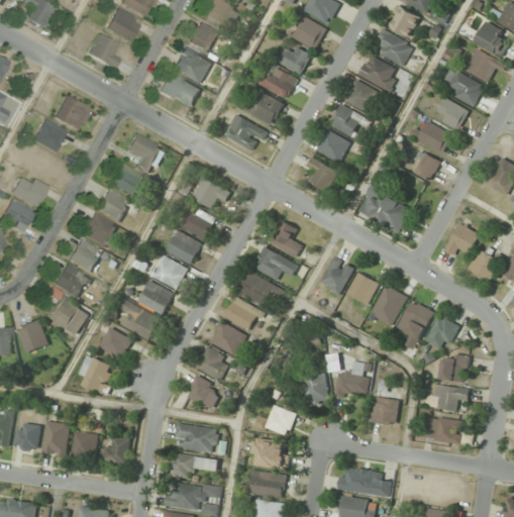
[(20,19),(38,28),(49,6),(36,0),(19,0),(17,4),(25,9),(20,19)]
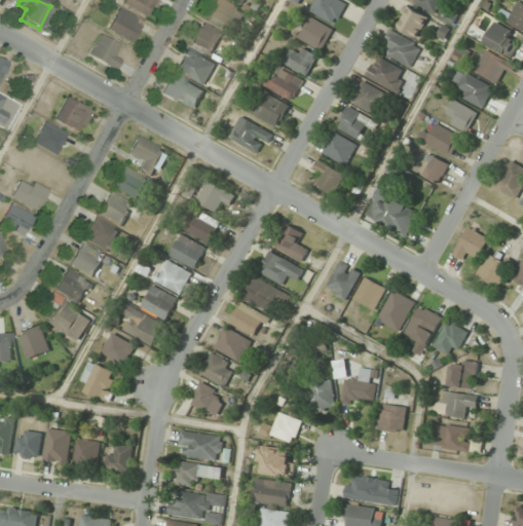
[(121,0),(119,6),(143,17),(151,0),(121,0)]
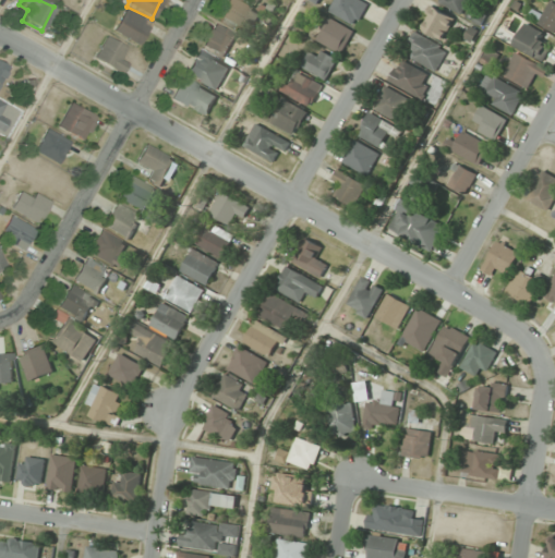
[(251,25),(256,14),(231,0),(227,0),(217,17),(234,28),(240,19),(251,25)]
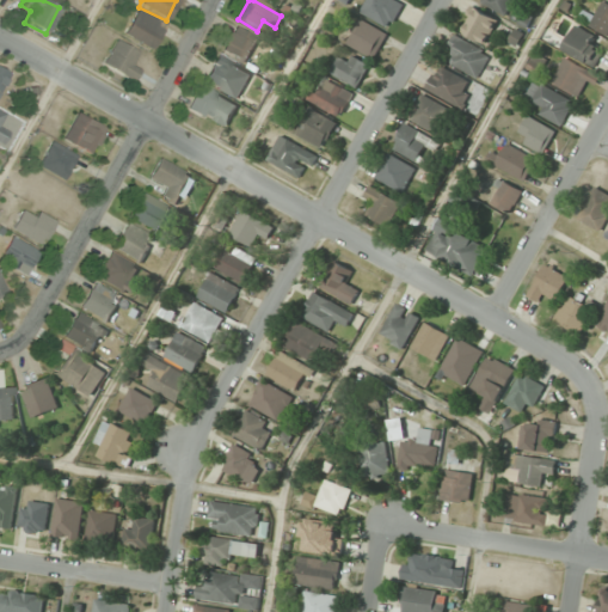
[(390,28),(400,2),(394,0),(363,0),(358,14),(390,28)]
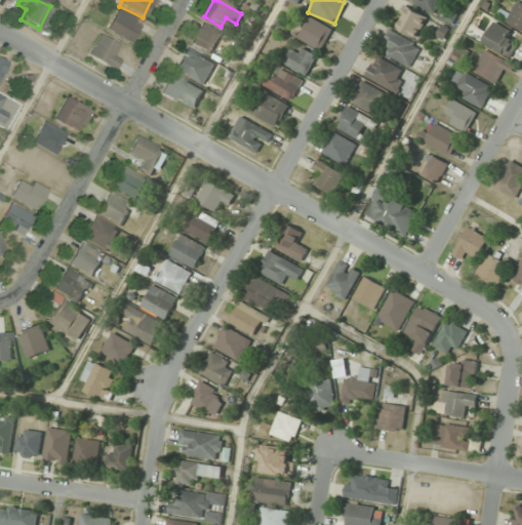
[(439,0),(409,0),(409,1),(433,13),(439,0)]
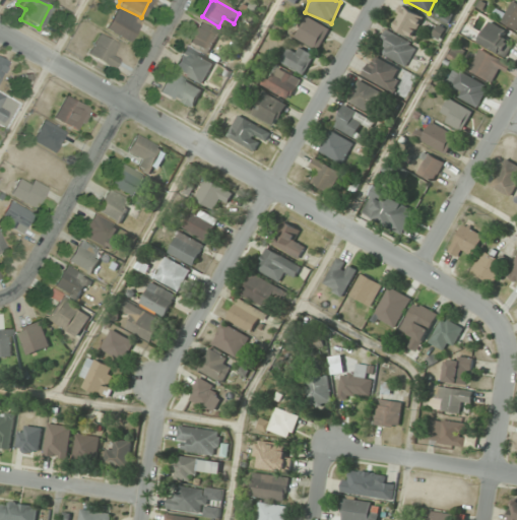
[(516,30),(516,3),(510,1),(500,22),(516,30)]
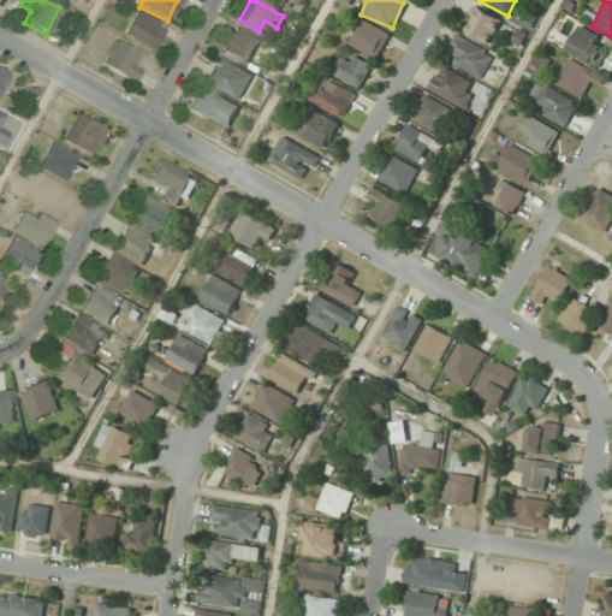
[(461,30),(486,45),(499,21),(474,6),(461,30)]
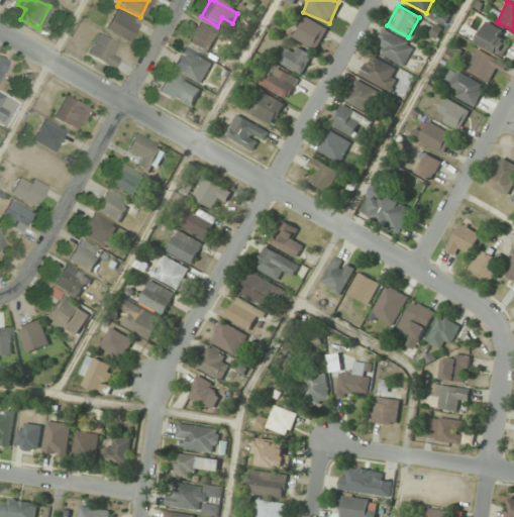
[(136,21),(112,8),(101,29),(125,42),(136,21)]
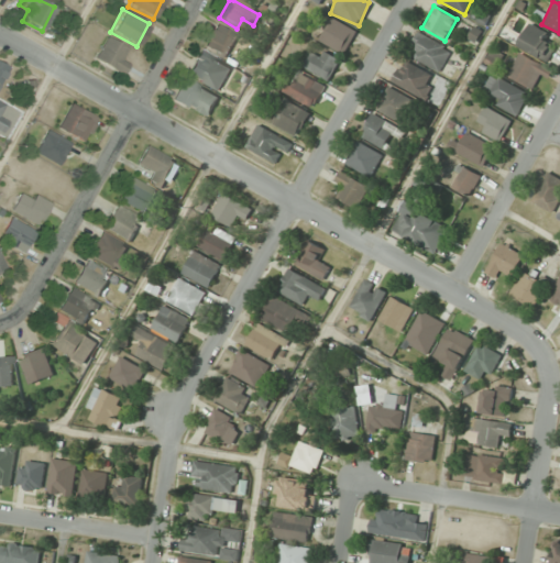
[(342,54),(354,31),(330,19),(318,42),(342,54)]
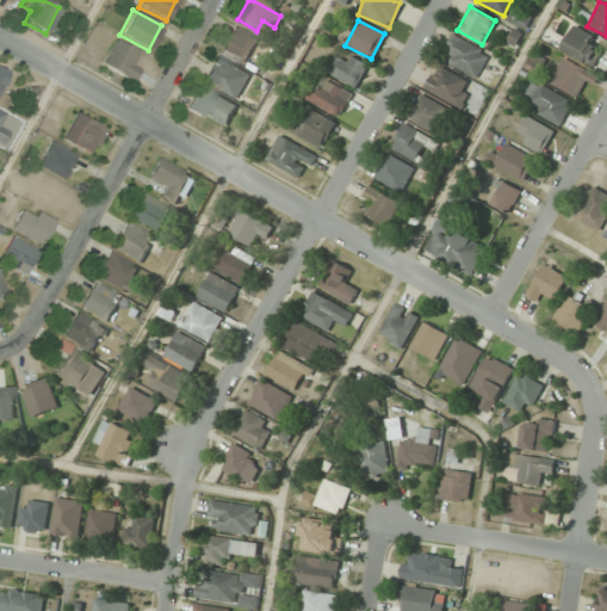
[(589,67),(600,50),(590,44),(594,37),(574,25),(559,49),(589,67)]
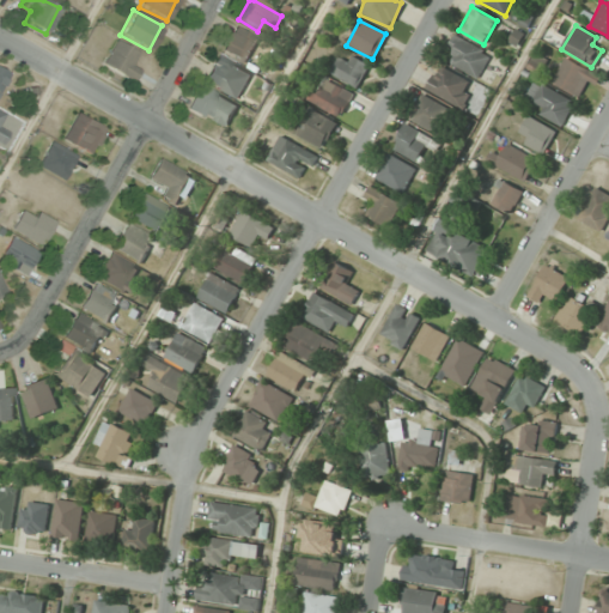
[(218,48),(241,65),(256,42),(235,26),(218,48)]
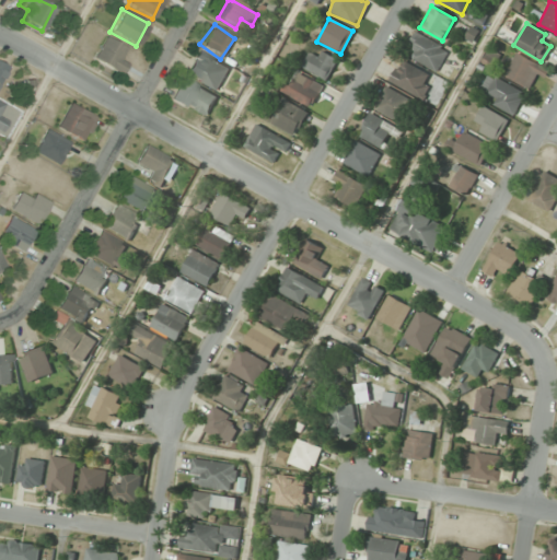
[(447,48),(414,33),(403,57),(436,72),(447,48)]
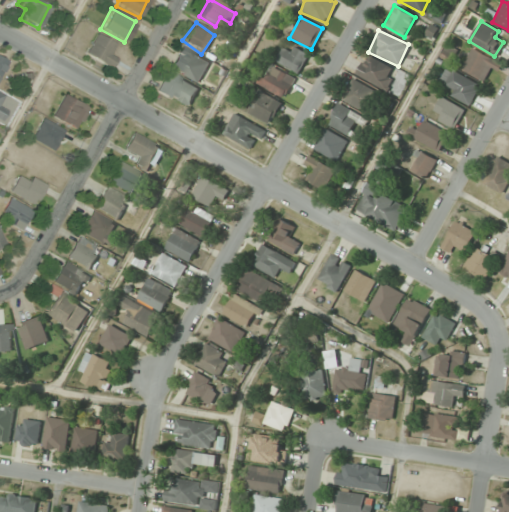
[(83,54),(109,68),(115,57),(107,53),(113,44),(94,34),(83,54)]
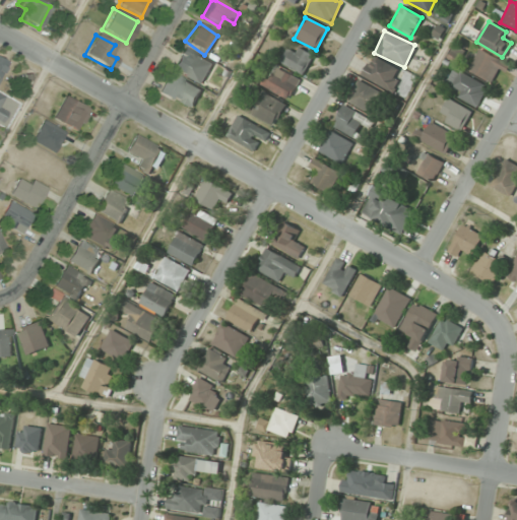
[(293,52),(289,48),(279,58),(297,74),(313,59),(299,46),(293,52)]
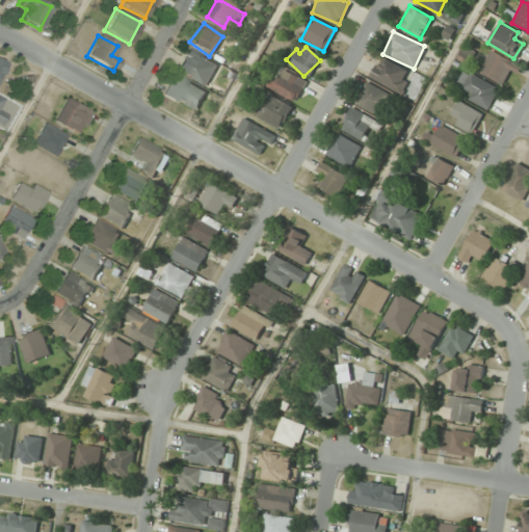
[(216,65),(186,48),(175,70),(205,86),(216,65)]
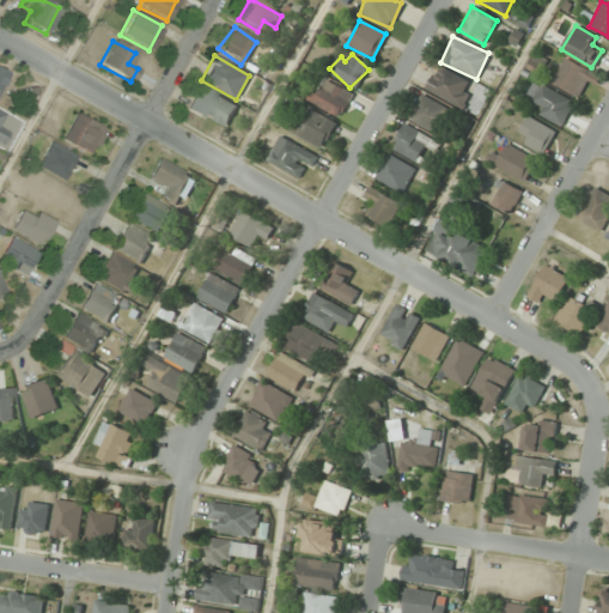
[(592,76),(565,58),(549,82),(578,99),(592,76)]
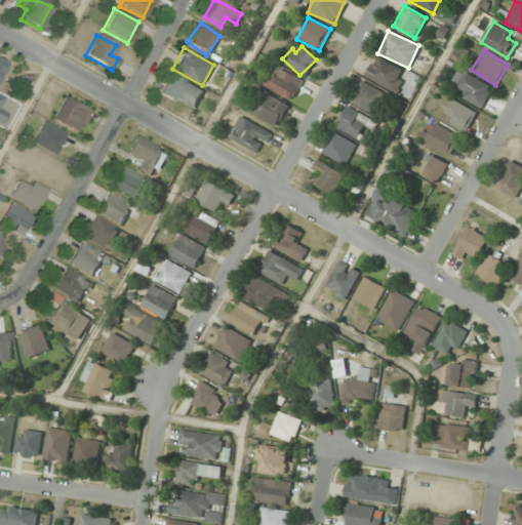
[(393,93),(405,73),(375,55),(363,76),(393,93)]
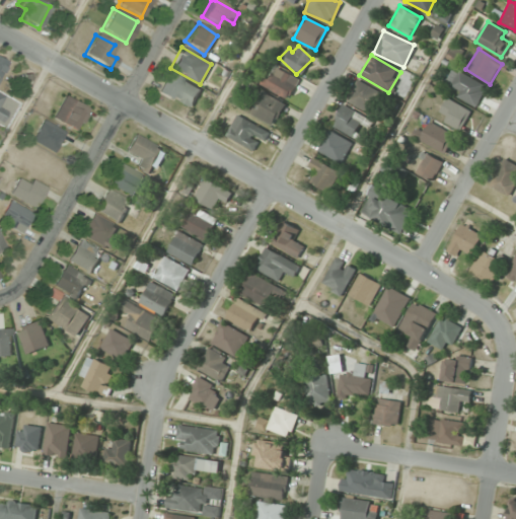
[(445,80),(454,85),(450,94),(475,106),(486,85),(451,69),(445,80)]
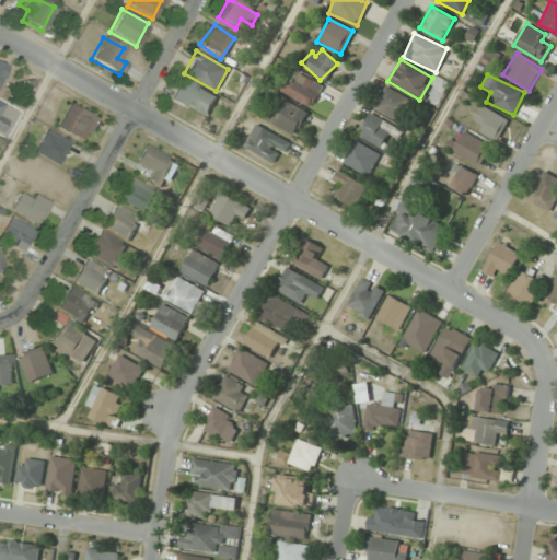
[(321,85),(301,76),(297,84),(287,79),(280,92),(310,107),(321,85)]
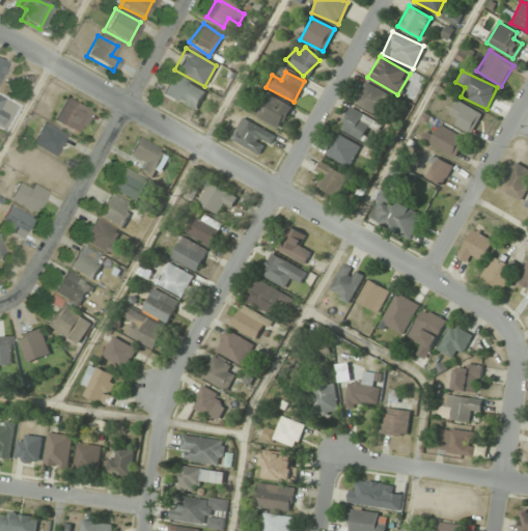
[(192,113),(204,92),(172,74),(160,93),(192,113)]
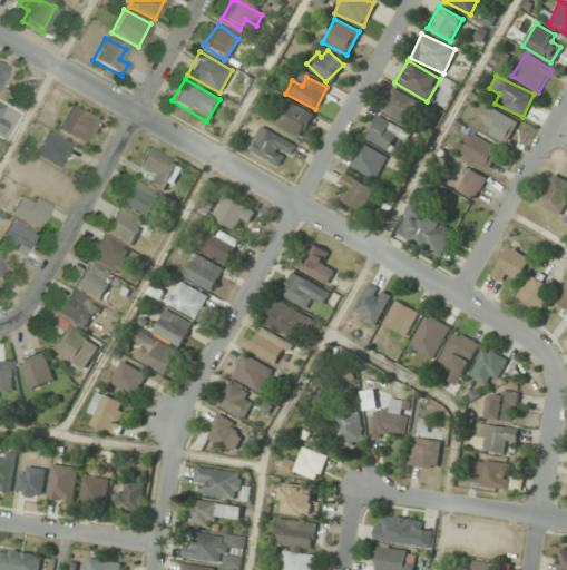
[(379,110),(409,127),(421,104),(391,88),(379,110)]
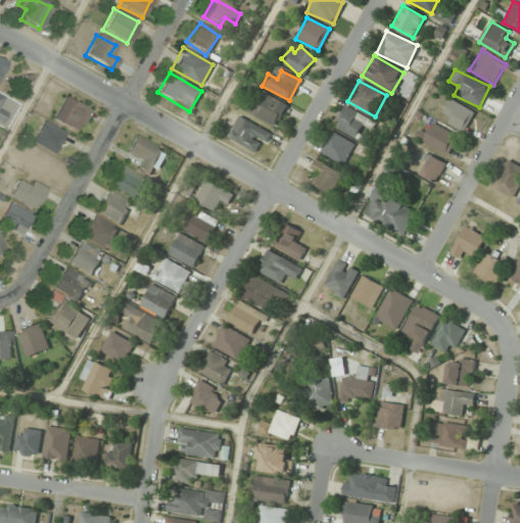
[(250,113),(273,128),(285,106),(263,92),(250,113)]
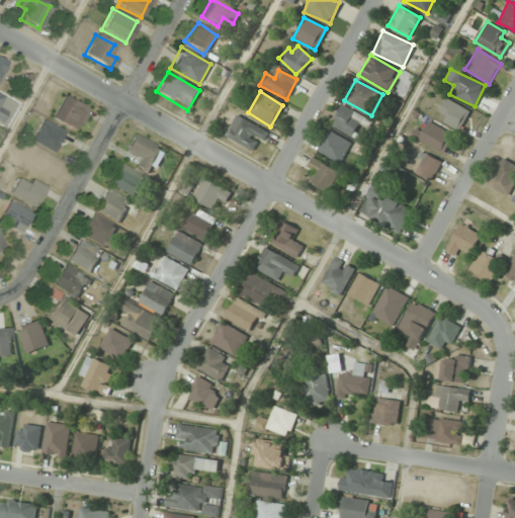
[(51,117),(74,133),(87,110),(64,96),(51,117)]
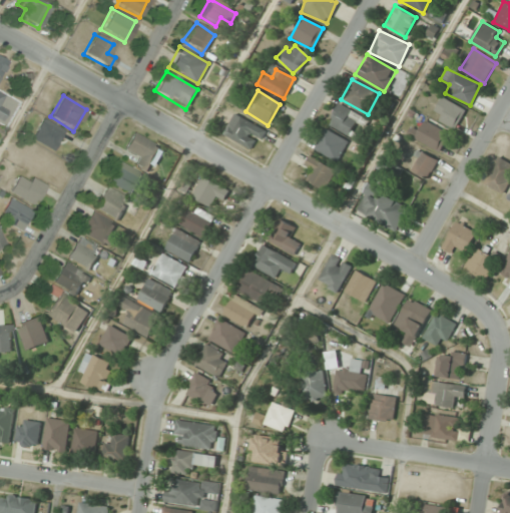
[(463,110),(440,97),(430,115),(453,127),(463,110)]
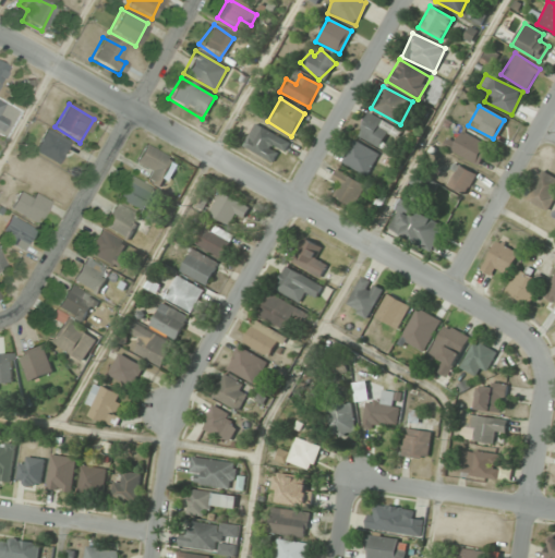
[(381,148),(391,125),(366,112),(354,136),(381,148)]
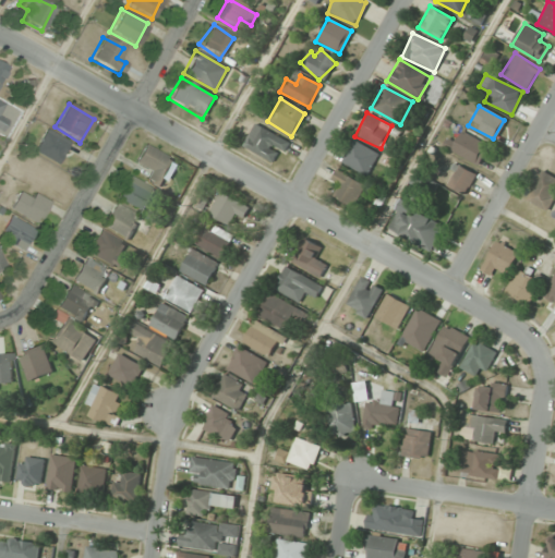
[(287,142),(253,124),(241,146),(273,162),(279,153),(280,153),(287,142)]
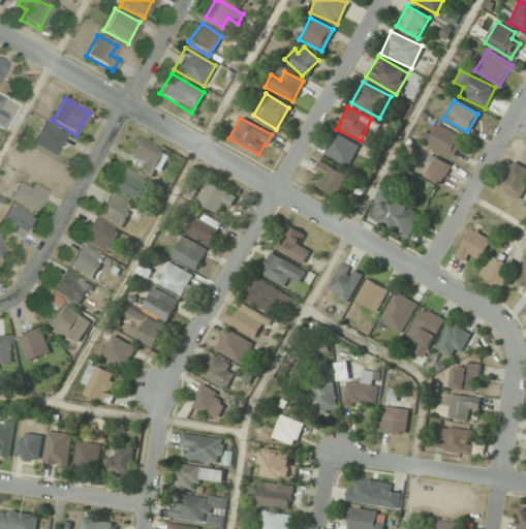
[(30,144),(53,156),(64,135),(42,123),(30,144)]
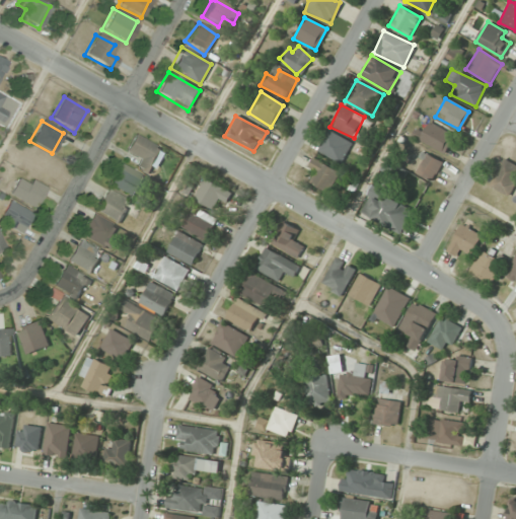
[(411,137),(443,154),(453,135),(429,122),(423,133),(415,128),(411,137)]
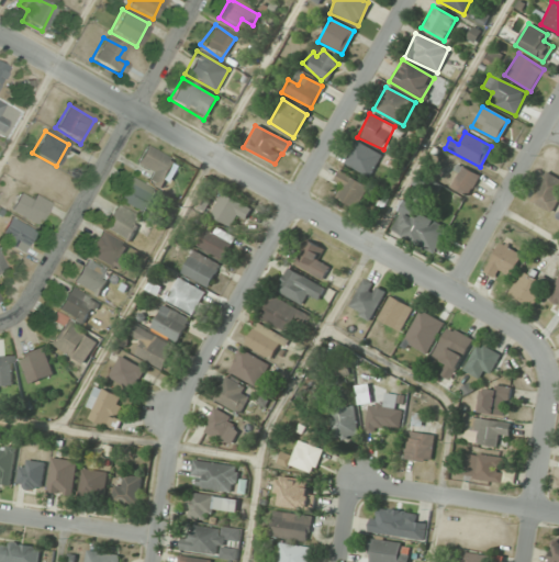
[(367,177),(380,156),(355,141),(342,161),(367,177)]
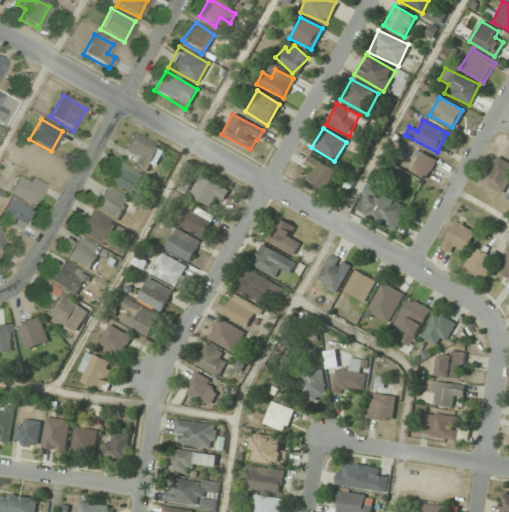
[(122,149),(133,155),(129,163),(145,171),(158,147),(131,133),(122,149)]
